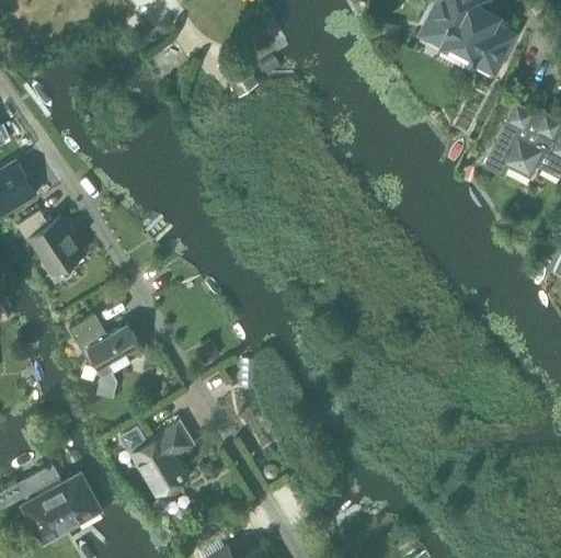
[(438,0),(421,35),(443,47),(442,48),(443,49),(446,43),(472,56),(473,63),(473,65),(474,65),(474,63),(495,73),(515,34),(495,24),(499,16),(483,9),(488,0),(438,0)]
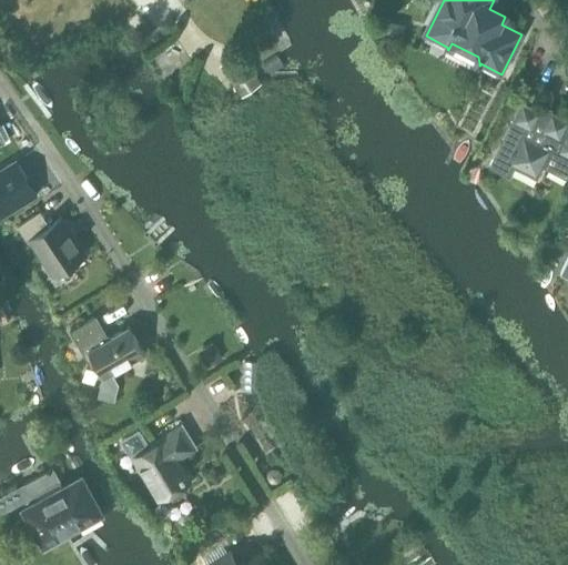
[(239,54),(220,68),(243,101),(262,87),(239,54)]
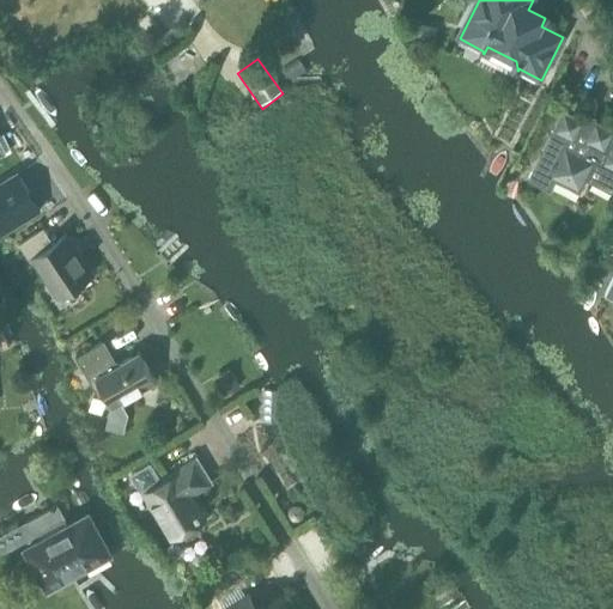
[(612,195),(612,193),(612,145),(611,145),(612,140),(612,131),(595,122),(593,126),(563,111),(528,181),(551,193),(557,183),(580,195),(587,182),(612,195)]
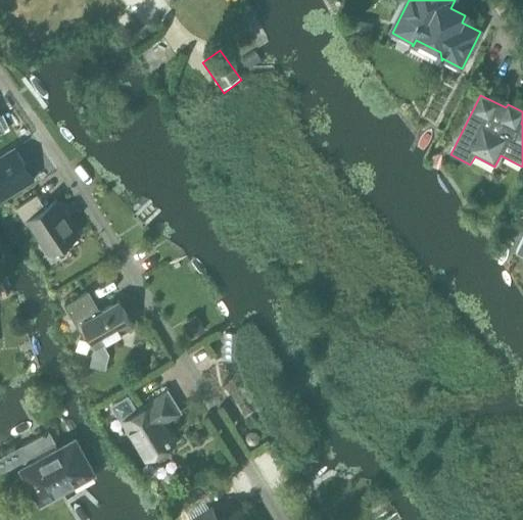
[(15,149),(0,158),(0,195),(5,204),(37,186),(15,149)]
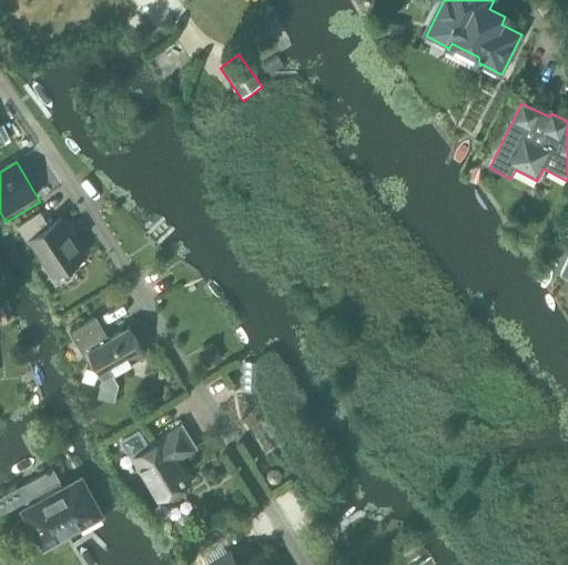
[(50,229),(40,214),(18,229),(28,243),(32,241),(56,278),(85,258),(61,221),(50,229)]
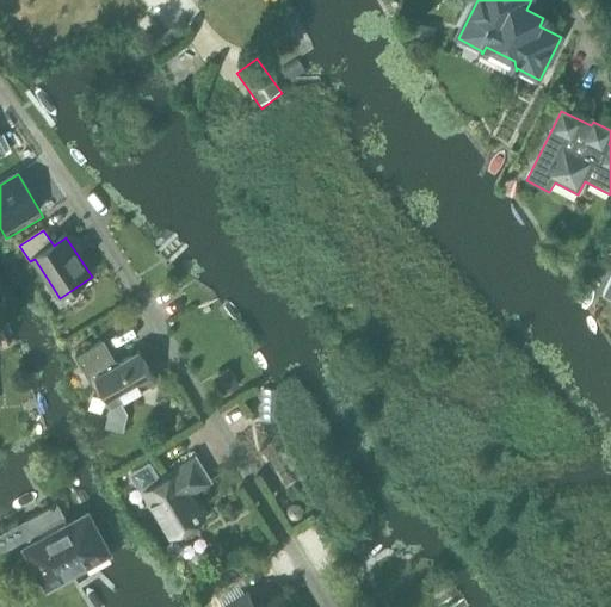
[(1,324),(0,324),(0,350),(10,347),(1,324)]
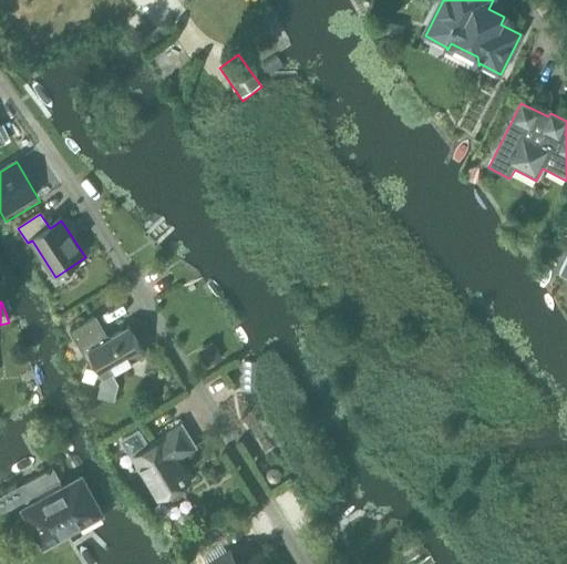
[(105,341),(93,319),(70,332),(92,370),(100,372),(104,379),(145,356),(129,328),(105,341)]
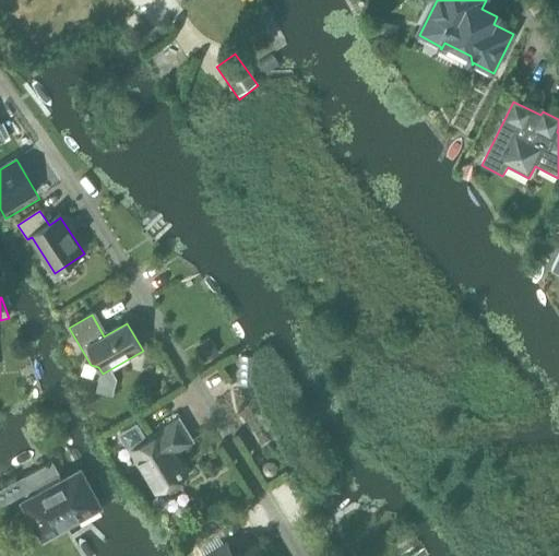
[(214,349),(200,357),(204,365),(218,356),(214,349)]
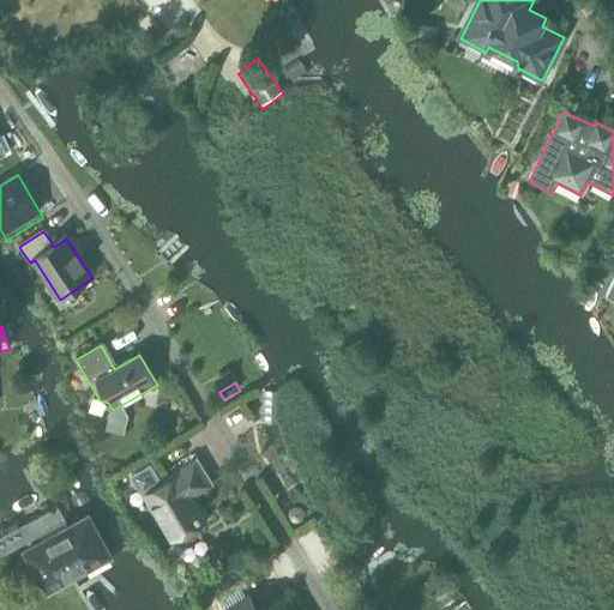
[(151,466),(130,479),(142,497),(170,543),(206,521),(192,499),(203,493),(211,488),(205,477),(196,461),(163,482),(164,484),(163,485),(151,466)]
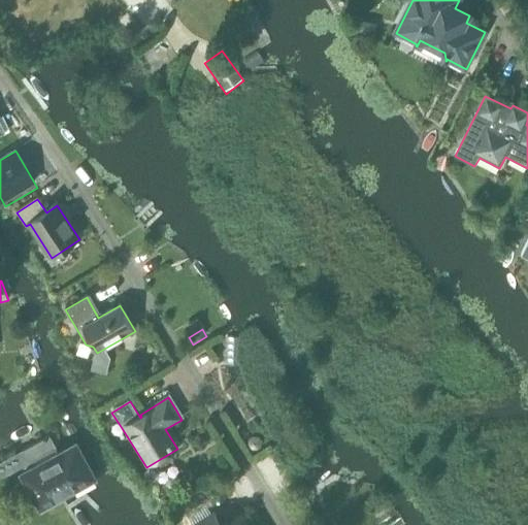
[(30,464),(57,449),(50,437),(23,452),(30,464)]
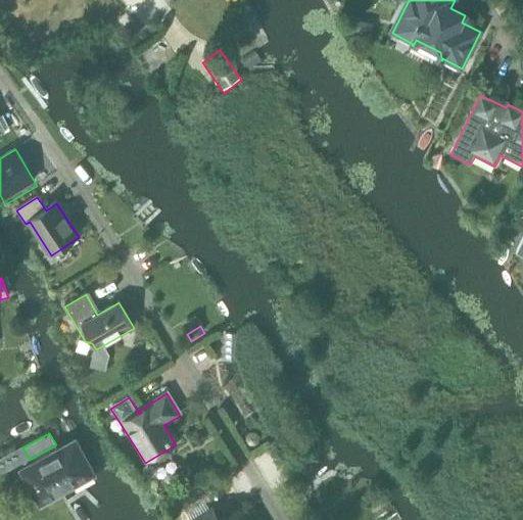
[(41,503),(59,492),(94,474),(77,441),(24,471),(41,503)]
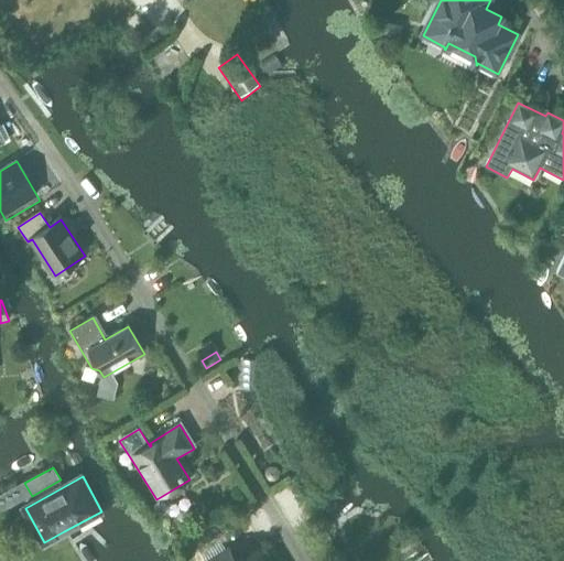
[(236,560),(230,551),(214,560),(259,560),(256,556),(246,560),(236,560)]
